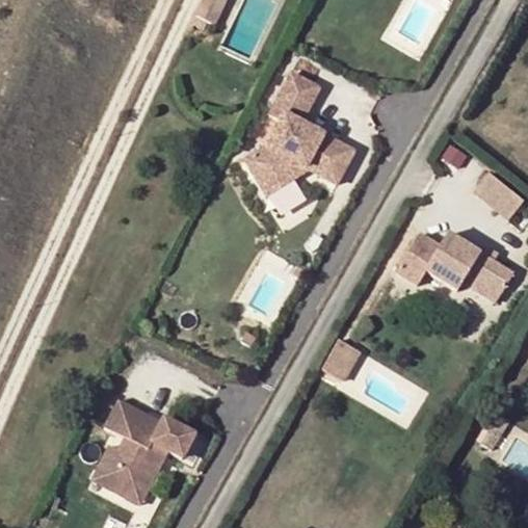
[(205,0),(200,10),(216,20),(226,0),(205,0)]
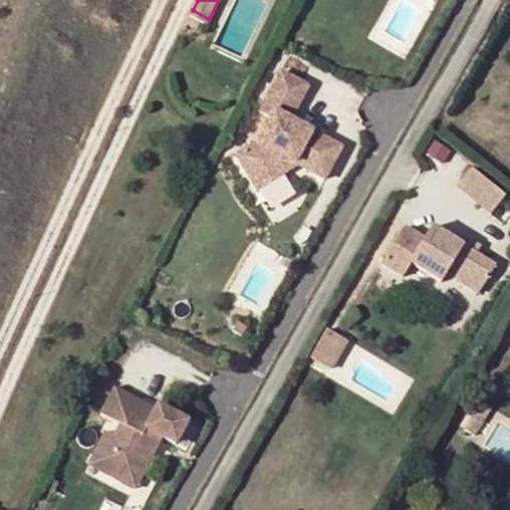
[(347,138),(297,117),(314,77),(281,64),(237,171),(273,186),(285,158),(331,177),(347,138)]
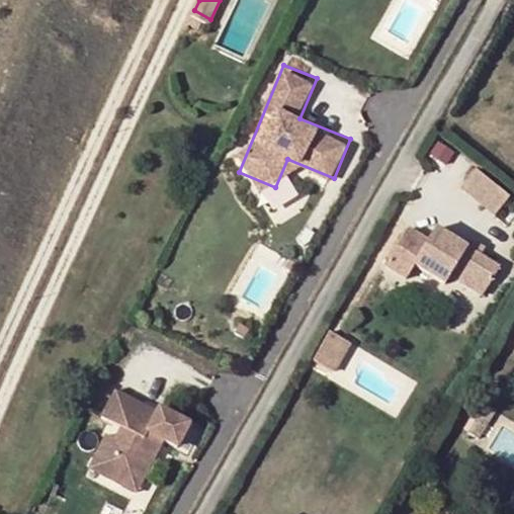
[(459,186),(495,211),(509,192),(474,167),(459,186)]
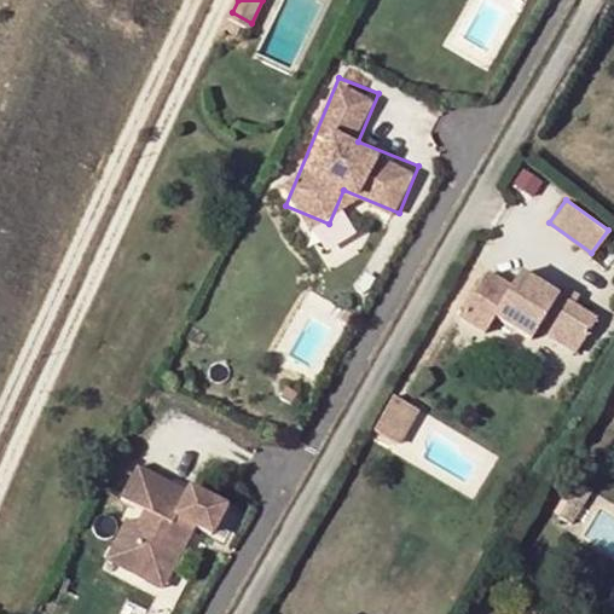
[(575,303),(562,296),(520,272),(513,285),(488,271),(462,317),(486,331),(497,314),(533,336),(540,326),(579,349),(598,318),(575,303)]
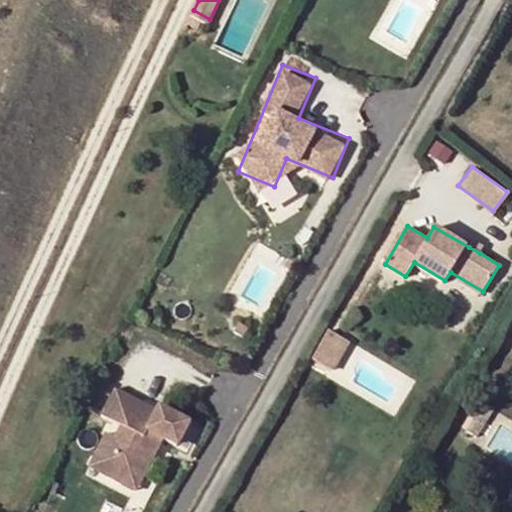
[(475,238),(469,247),(480,253),(486,245),(475,238)]
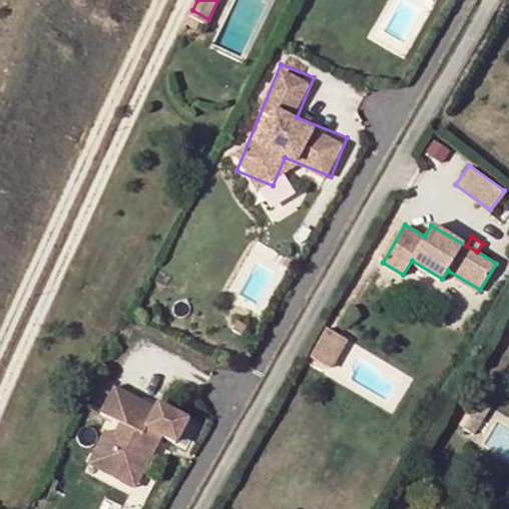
[(312,356),(332,367),(348,339),(329,328),(312,356)]
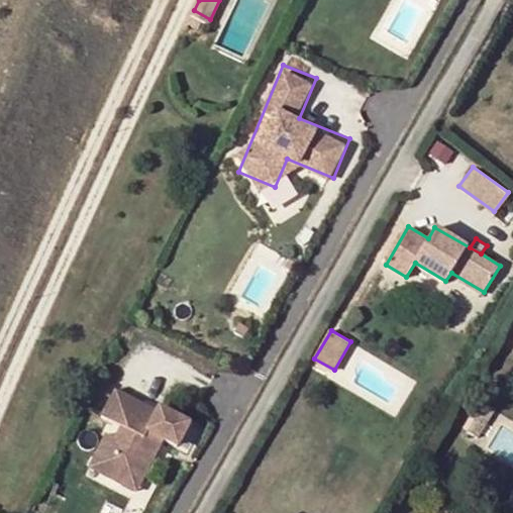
[(179,444),(192,422),(162,405),(160,409),(119,386),(104,412),(124,423),(118,435),(109,430),(91,463),(122,481),(130,468),(143,475),(165,436),(179,444)]
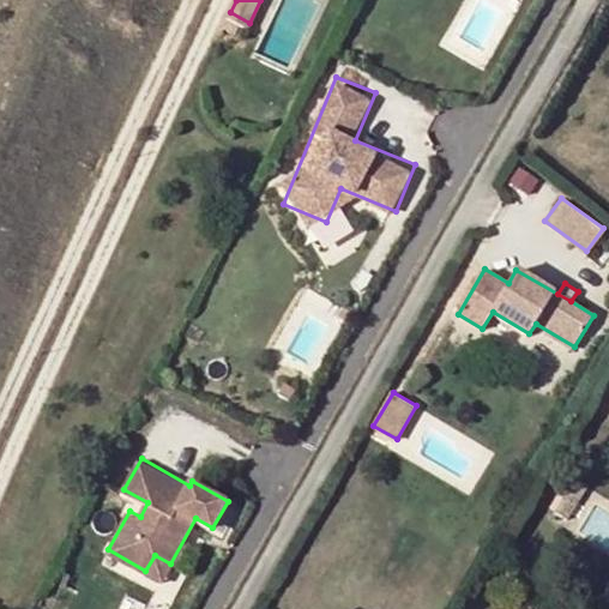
[(590,481),(578,474),(556,507),(570,516),(590,481)]
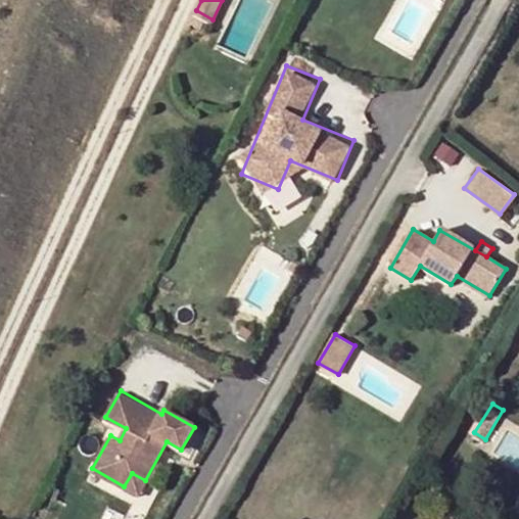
[(124,486),(138,493),(145,480),(132,473),(124,486)]
